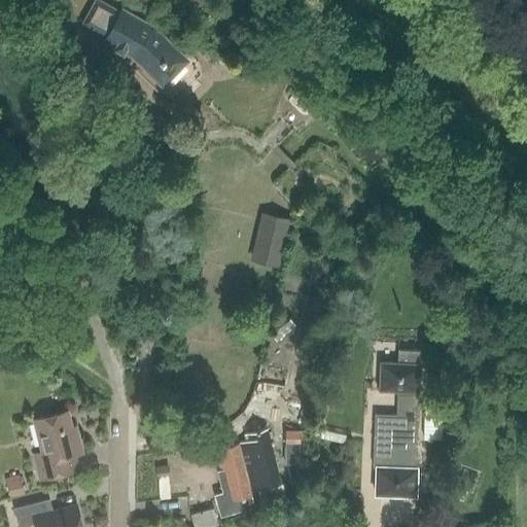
[(163,84),(186,61),(153,29),(121,10),(120,12),(98,0),(96,0),(83,23),(107,36),(105,39),(116,45),(114,48),(124,54),(126,50),(134,56),(163,84)]
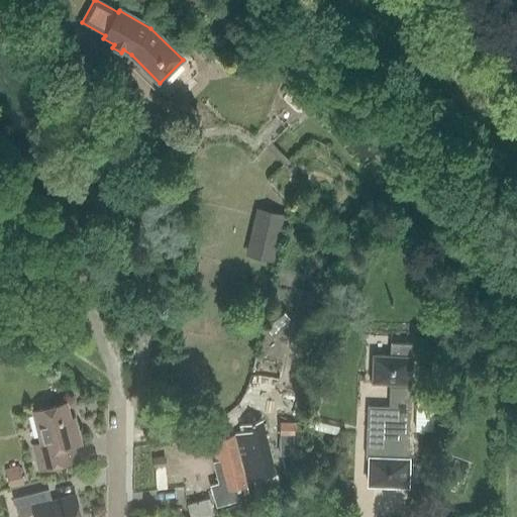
[(287,217),(257,210),(246,255),(276,263),(287,217)]
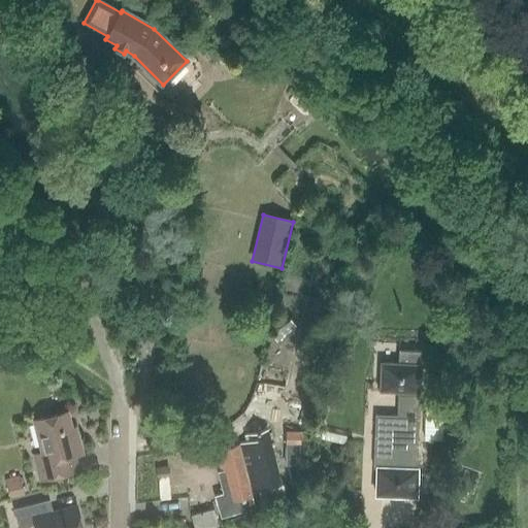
[(269,332),(278,344),(296,330),(287,318),(269,332)]
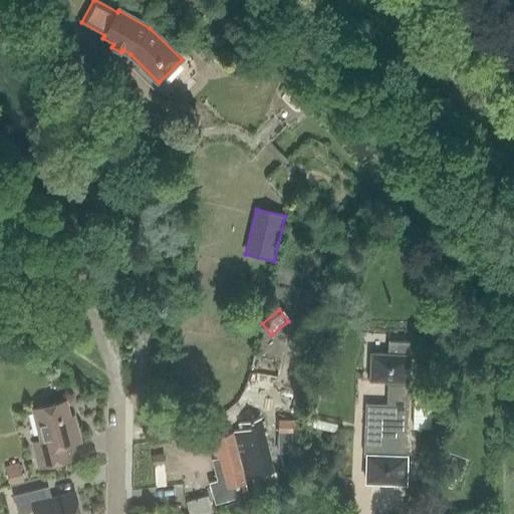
[(412,396),(412,392),(409,392),(411,341),(389,340),(388,354),(371,353),(370,380),(388,381),(388,405),(377,404),(377,414),(363,413),(361,456),(363,456),(362,481),(406,483),(409,396),(412,396)]
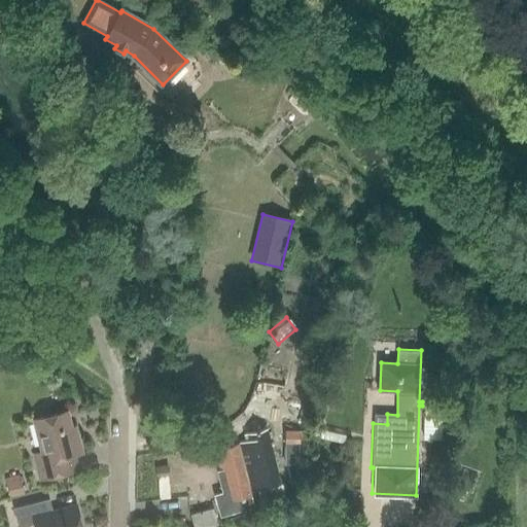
[(423,407),(422,440),(441,440),(441,407),(423,407)]
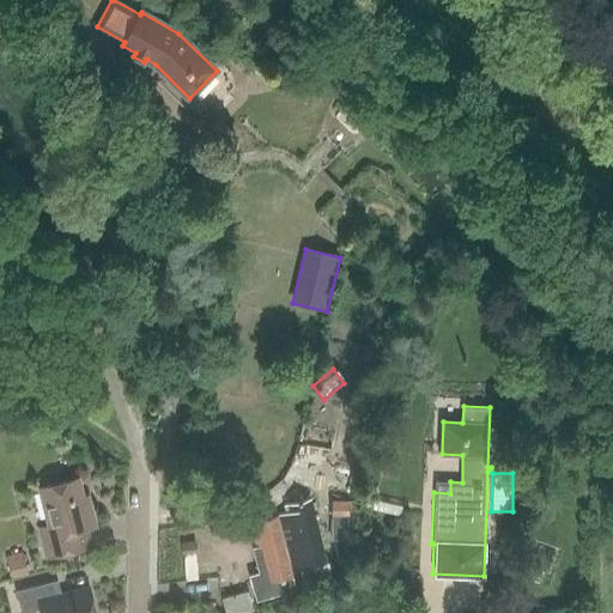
[(84,530),(96,527),(91,505),(86,507),(79,478),(40,489),(49,527),(40,529),(47,558),(87,548),(84,530)]
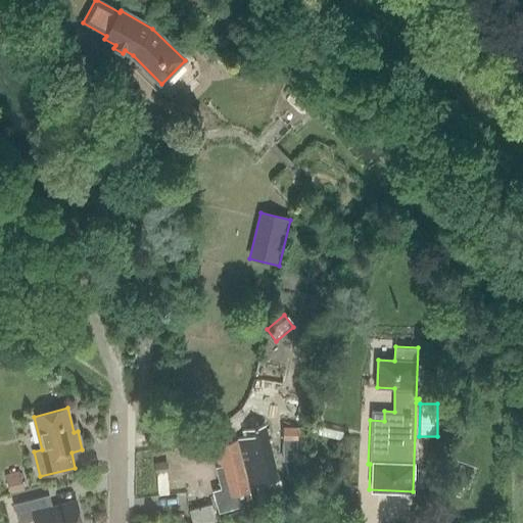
[(251,489),(279,481),(266,425),(246,430),(248,437),(238,439),(251,489)]
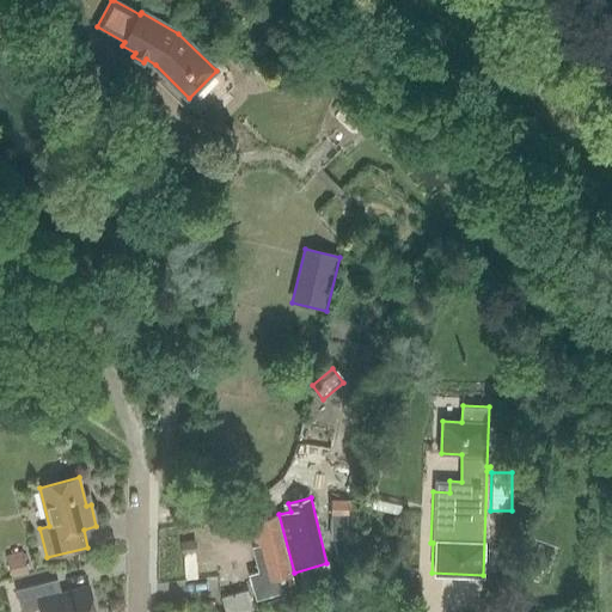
[(330,497),(329,514),(346,514),(347,497),(330,497)]
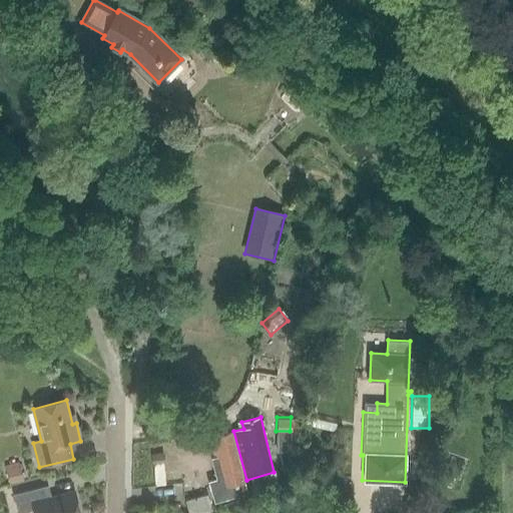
[(215,474),(217,479),(209,481),(214,503),(247,494),(244,482),(231,432),(215,436),(216,442),(211,443),(215,458),(211,458),(215,474)]
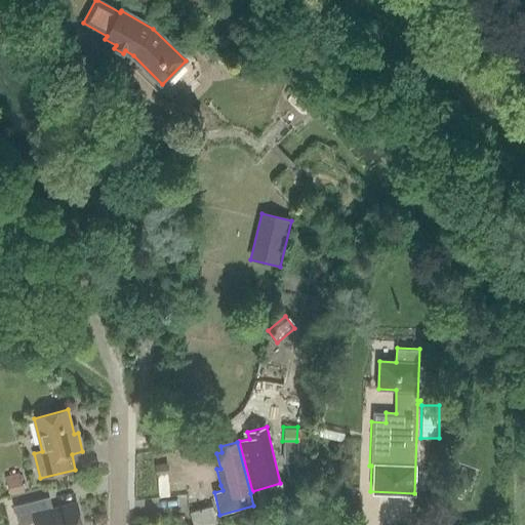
[(166,465),(156,466),(157,477),(167,476),(166,465)]
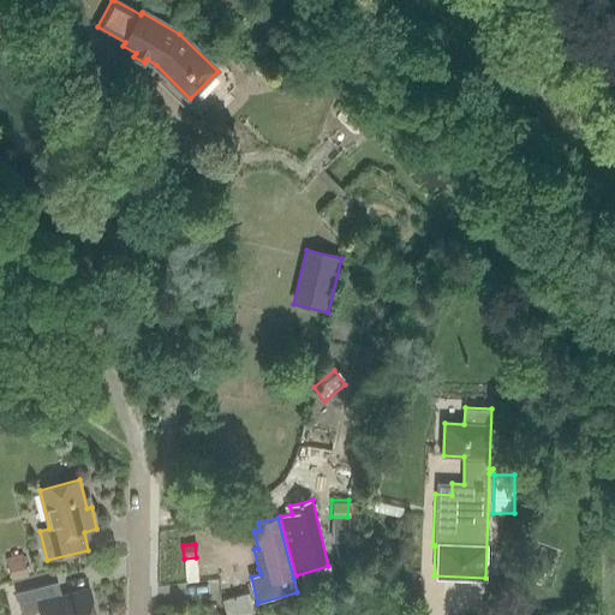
[(24,560),(7,565),(11,579),(28,574),(24,560)]
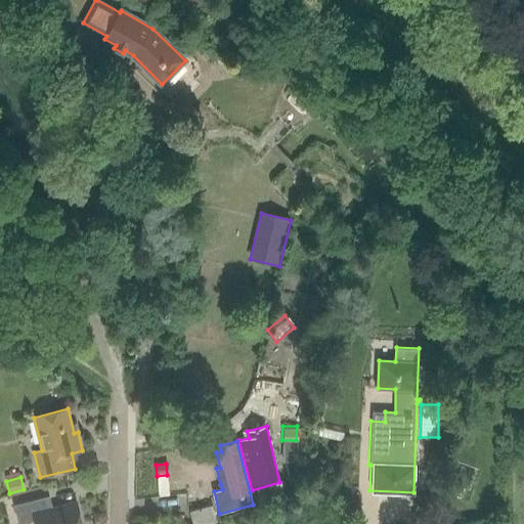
[(82,523),(77,503),(52,509),(49,496),(13,506),(17,523),(24,523),(35,521),(36,523),(82,523)]
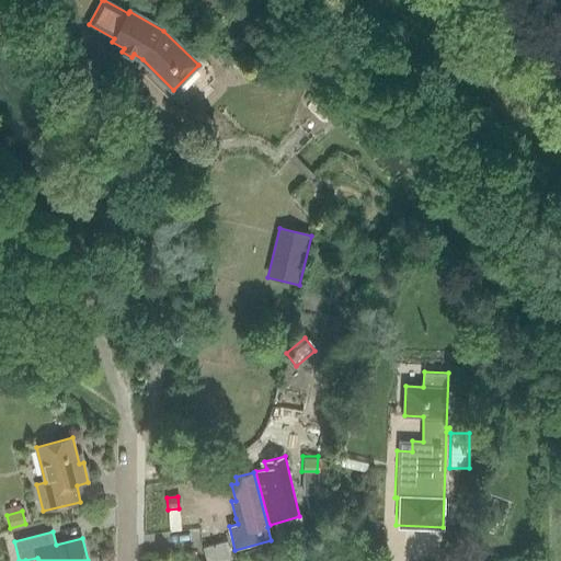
[(203,548),(205,560),(221,560),(232,558),(228,541),(203,548)]
